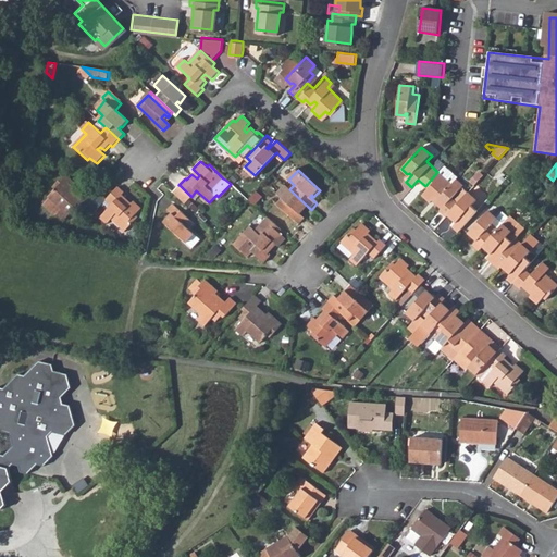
[(440,211),(445,218),(448,214),(458,203),(452,197),(462,185),(455,180),(452,184),(437,172),(425,186),(428,188),(422,195),(430,202),(432,200),(435,196),(438,198),(435,202),(442,208),(440,211)]
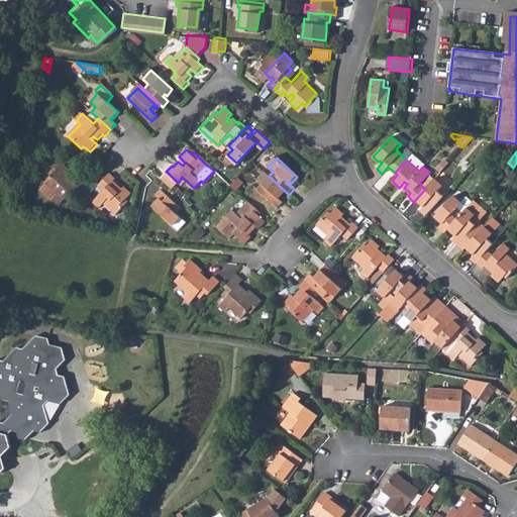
[(76,193),(79,196),(85,189),(90,183),(84,177),(79,181),(76,179),(73,182),(69,179),(73,175),(75,173),(63,163),(52,175),(55,178),(47,184),(58,193),(54,198),(60,203),(67,195),(71,199),(76,193)]
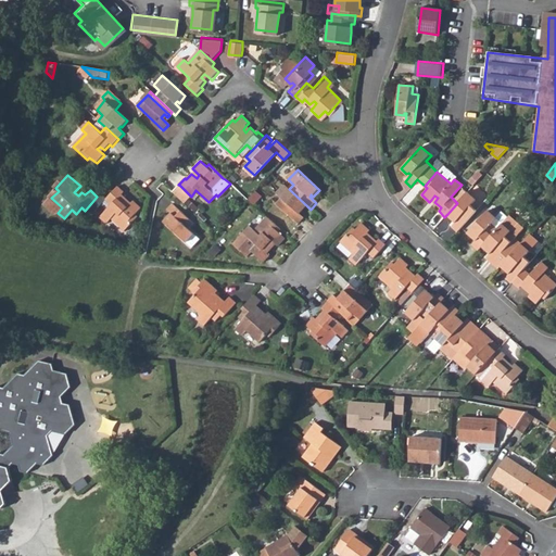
[(191,197),(179,185),(173,192),(185,203),(191,197)]
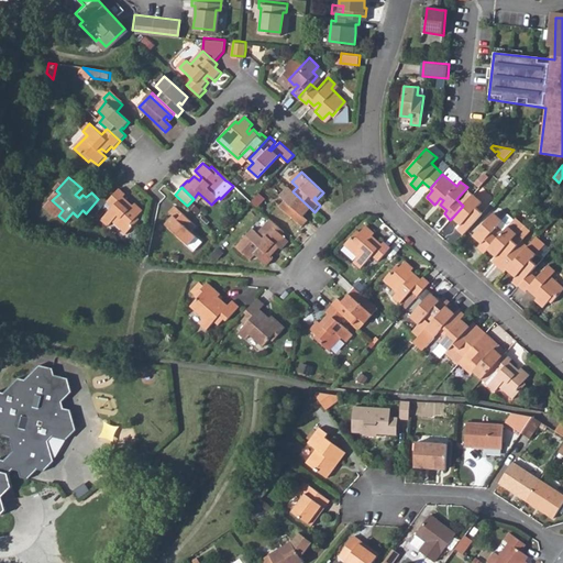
[(128,194),(121,188),(109,200),(114,206),(102,219),(109,224),(113,220),(127,233),(140,219),(138,217),(144,210),(136,202),(133,205),(130,209),(127,207),(131,202),(125,197),(128,194)]
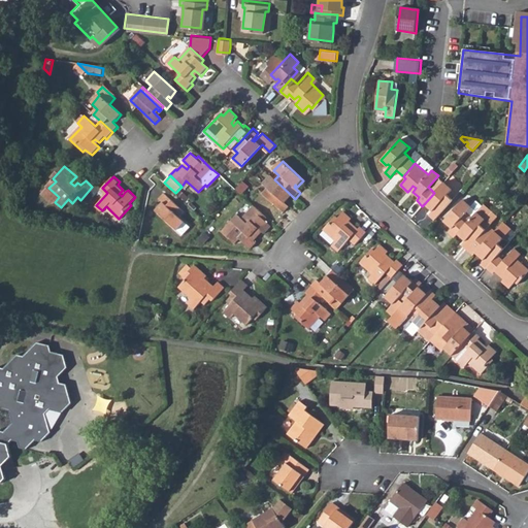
[(288,201),(292,196),(274,179),(271,176),(263,186),(268,190),(264,195),(284,213),(290,208),(285,204),(282,201),(285,198),(288,201)]
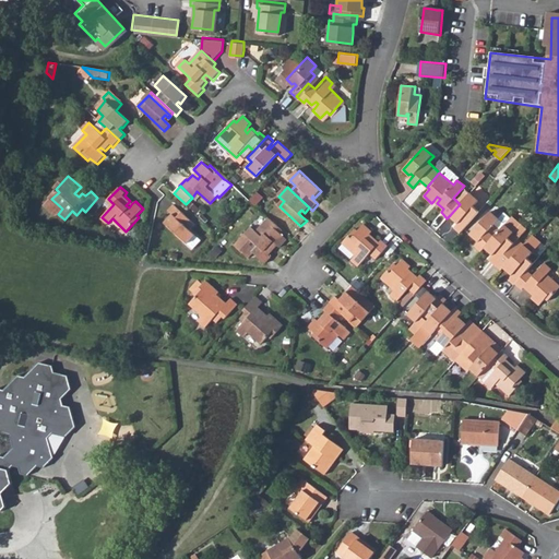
[(108,199),(102,193),(97,198),(92,204),(98,210),(108,199)]
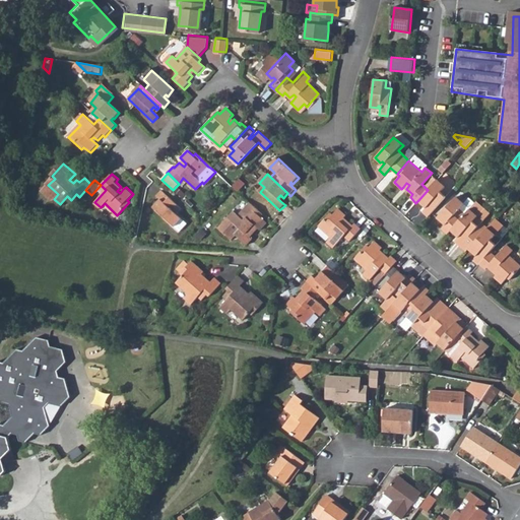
[(421,212),(428,217),(446,197),(441,192),(446,187),(437,180),(428,190),(418,200),(423,205),(426,202),(429,204),(426,207),(421,212)]
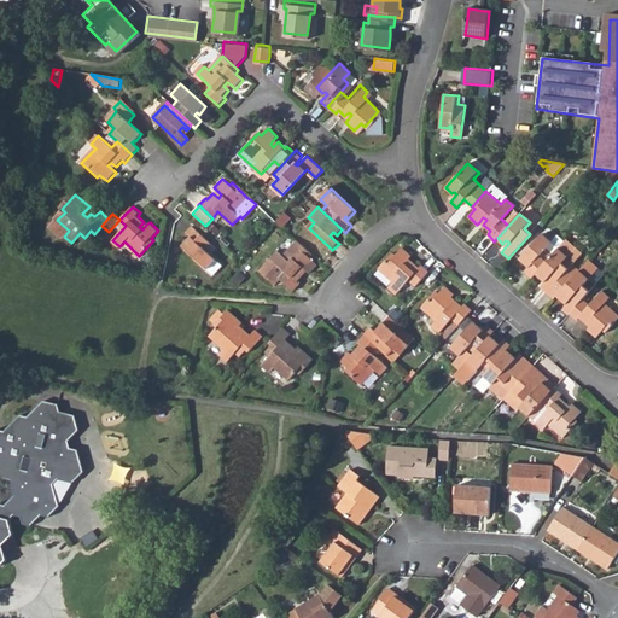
[(62,239),(64,237),(69,231),(57,220),(50,227),(62,239)]
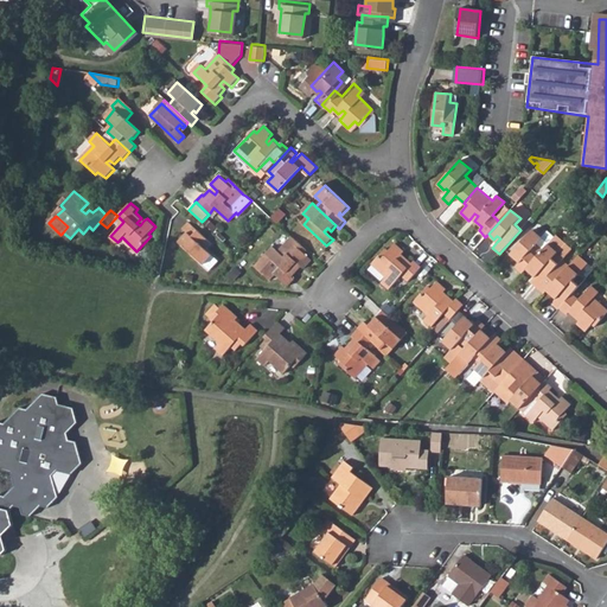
[(212,243),(189,221),(183,227),(190,234),(187,236),(186,235),(179,241),(204,263),(210,269),(219,259),(213,254),(208,248),(212,243)]
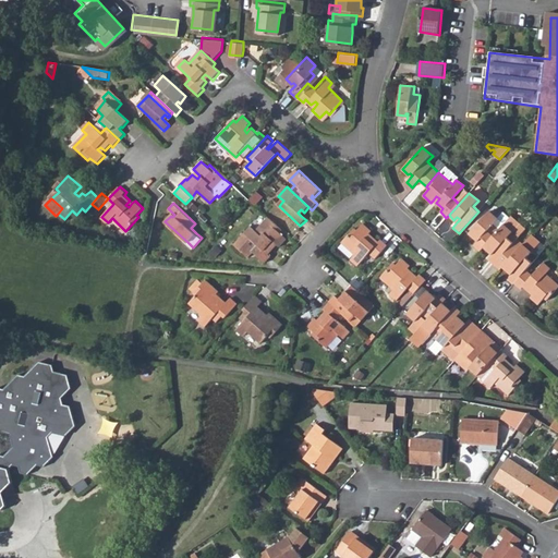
[(473,246),(480,252),(483,247),(499,231),(494,226),(499,220),(489,211),(469,234),(475,239),(476,238),(478,240),(473,246)]
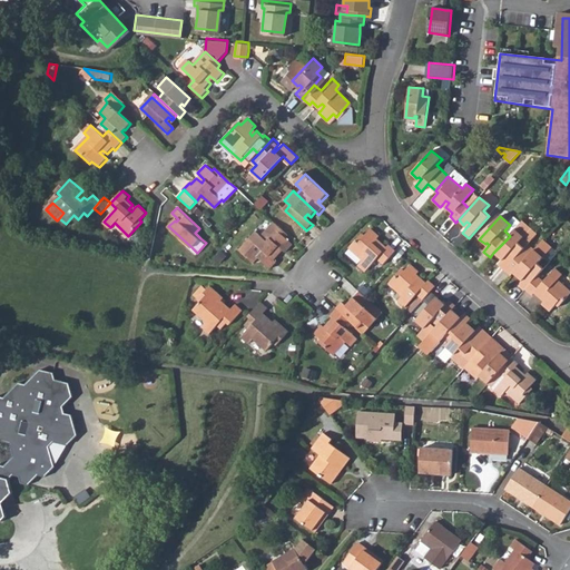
[(498,265),(510,277),(513,273),(533,251),(528,245),(537,235),(522,222),(514,229),(510,236),(493,253),(499,257),(502,254),(505,257),(502,261),(498,265)]
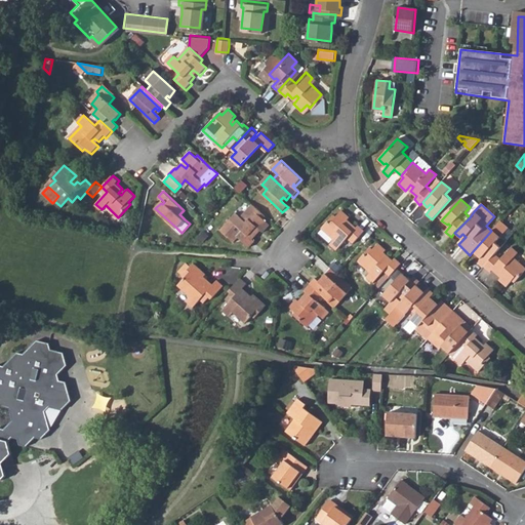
[(263,220),(266,217),(252,205),(240,218),(236,215),(230,221),(219,232),(233,244),(238,239),(249,250),(255,244),(252,241),(258,235),(253,231),(255,229),(259,232),(263,235),(270,227),(263,220)]
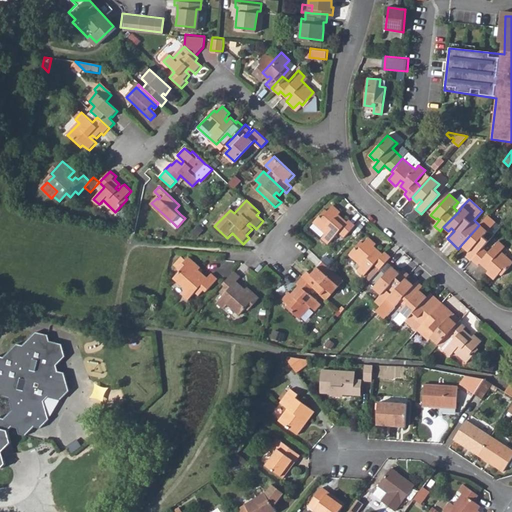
[(345,237),(350,242),(361,230),(355,225),(353,227),(348,222),(344,225),(341,223),(345,219),(346,217),(339,210),(333,216),(331,214),(318,227),(331,238),(327,242),(334,249),(345,237)]
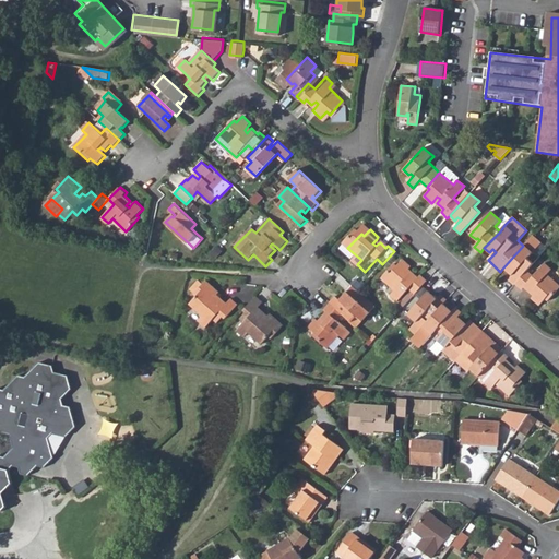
[(508,281),(513,286),(515,284),(527,272),(534,264),(528,259),(533,253),(542,245),(533,236),(524,246),(523,246),(503,268),(509,273),(512,270),(514,273),(512,275),(508,281)]
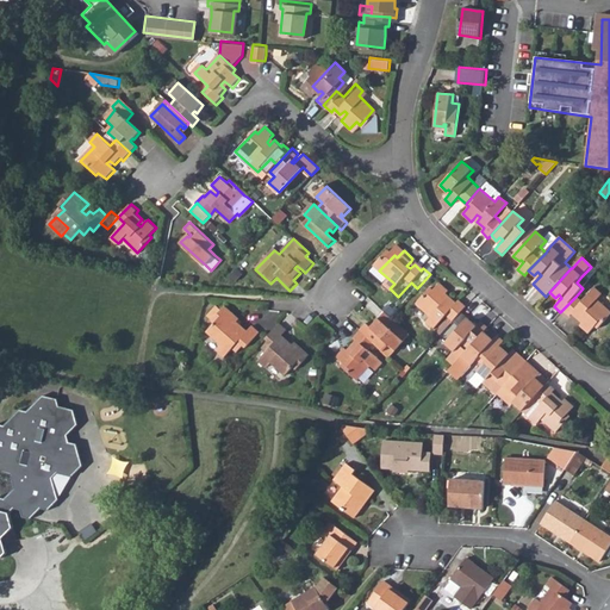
[(446,316),(453,322),(466,306),(459,300),(456,303),(449,297),(446,302),(442,299),(447,294),(449,292),(440,284),(434,291),(430,288),(416,304),(431,317),(427,322),(433,329),(446,316)]
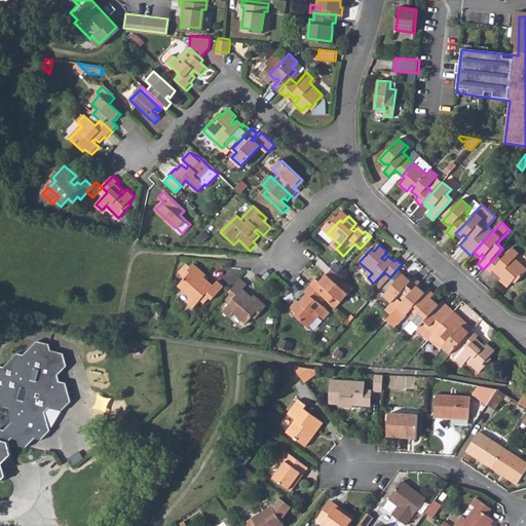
[(502,261),(496,256),(485,267),(491,274),(493,271),(499,277),(502,273),(505,275),(501,279),(499,282),(508,289),(513,283),(516,285),(525,272),(525,269),(515,259),(519,255),(513,250),(502,261)]
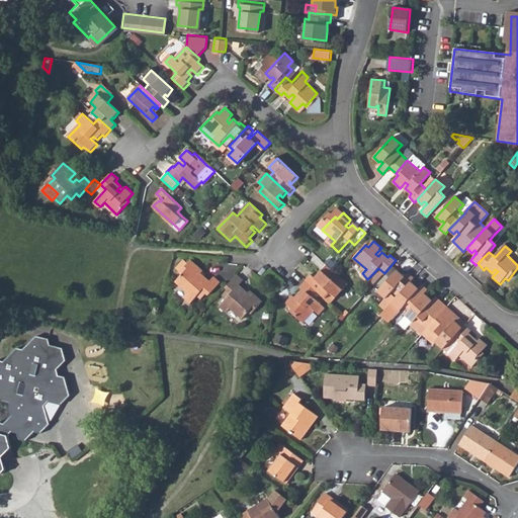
[(204,273),(192,262),(189,266),(182,274),(181,275),(184,277),(178,283),(188,292),(183,297),(190,304),(197,295),(200,298),(205,292),(208,294),(220,282),(213,276),(209,281),(205,278),(202,281),(199,279),(202,275),(204,273)]
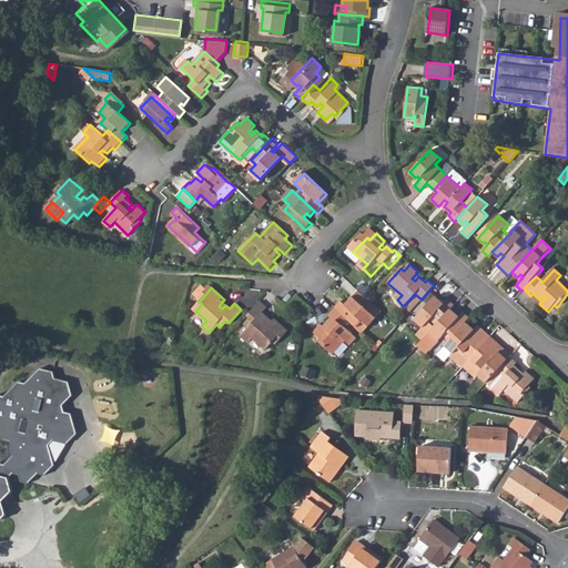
[(195,297),(200,301),(208,292),(204,288),(195,297)]
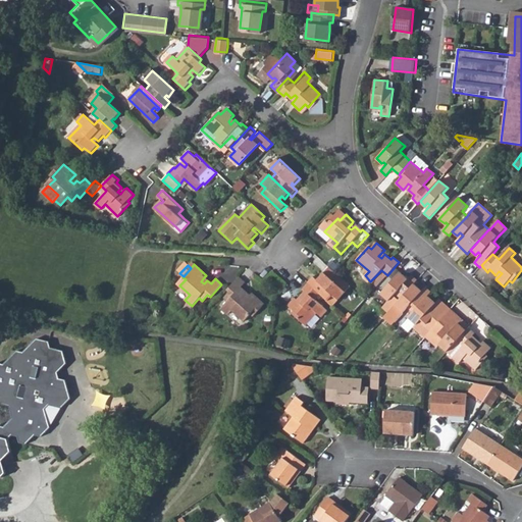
[(334,271),(329,267),(324,273),(346,293),(351,286),(334,271)]
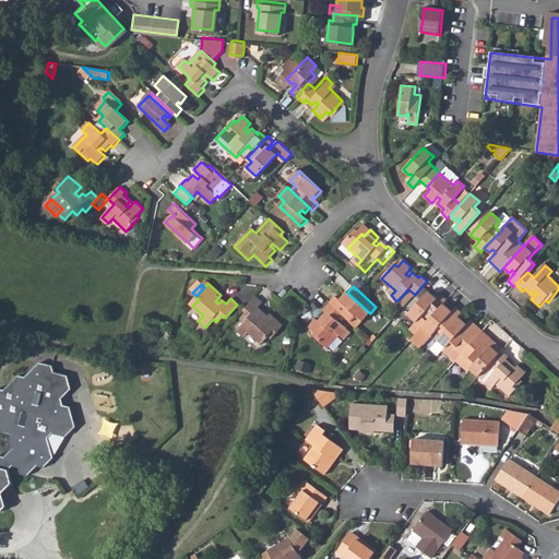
[(424,317),(428,322),(443,304),(448,300),(441,294),(436,301),(433,299),(436,297),(429,292),(409,314),(418,323),(424,317)]
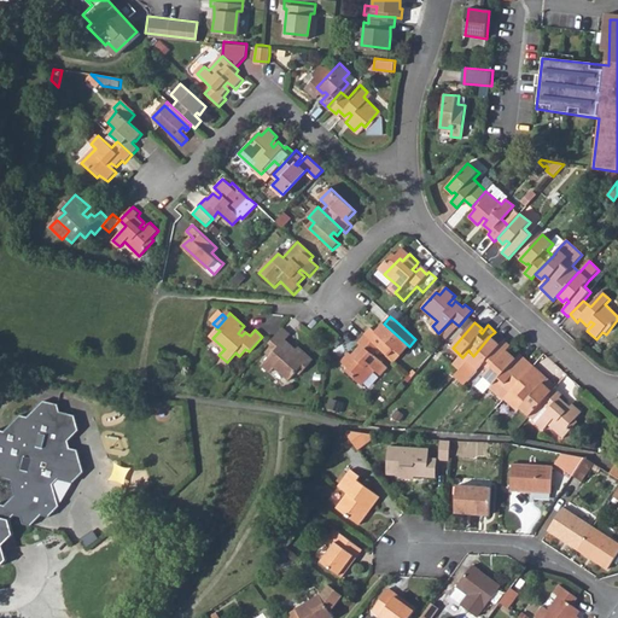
[(371,328),(365,334),(379,348),(389,356),(395,362),(401,356),(409,347),(384,324),(379,330),(383,333),(380,337),(375,332),(371,328)]
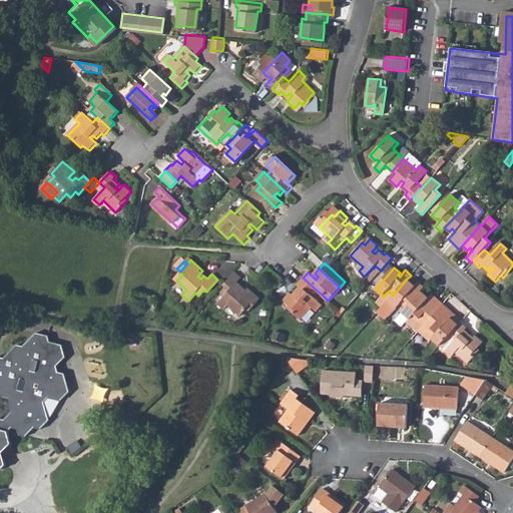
[(240,278),(233,272),(222,285),(225,287),(220,292),(224,296),(217,304),(223,309),(227,305),(237,313),(243,307),(245,309),(257,296),(244,286),(242,288),(239,292),(236,289),(239,285),(236,283),(240,278)]
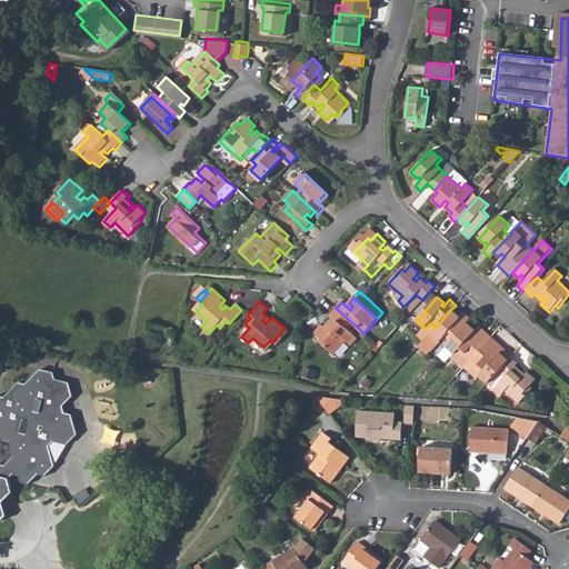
[(343,326),(349,320),(336,308),(330,315),(332,317),(327,323),(331,328),(329,331),(323,326),(321,323),(313,332),(320,338),(318,340),(333,355),(346,341),(350,346),(358,339),(343,326)]
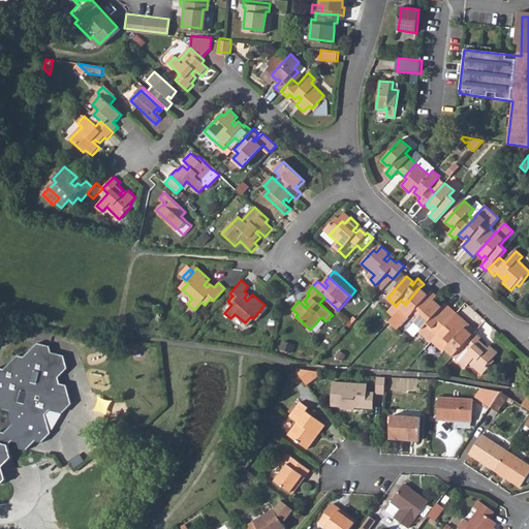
[(425,292),(419,287),(405,305),(390,323),(397,331),(413,312),(418,316),(433,300),(437,296),(432,290),(428,296),(425,299),(423,296),(425,292)]
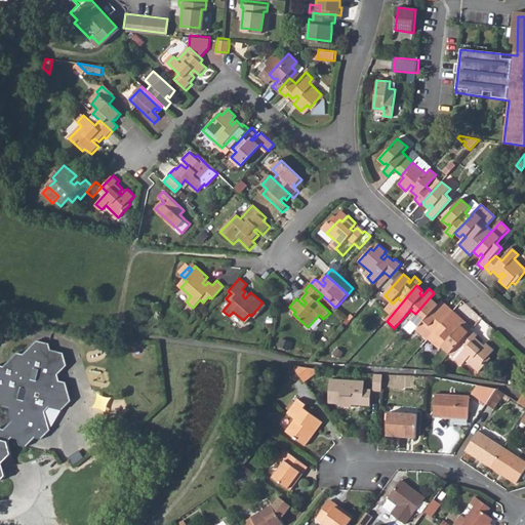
[(423,322),(435,331),(453,311),(442,300),(438,305),(435,309),(433,306),(436,303),(430,297),(415,314),(410,320),(419,327),(423,322)]
